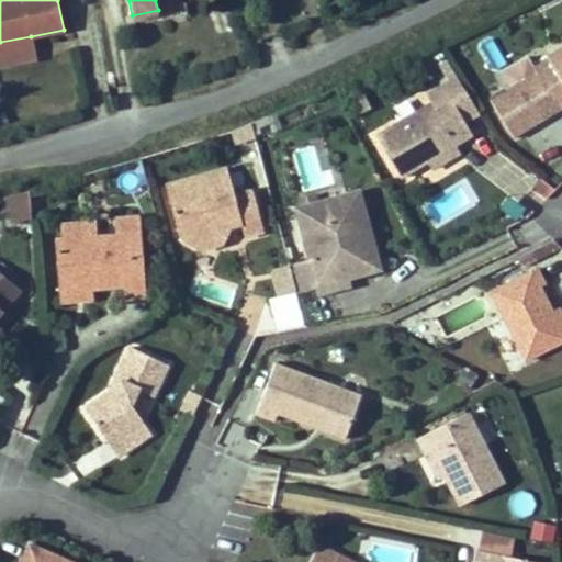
[(159,17),(158,10),(132,15),(134,21),(159,17)]
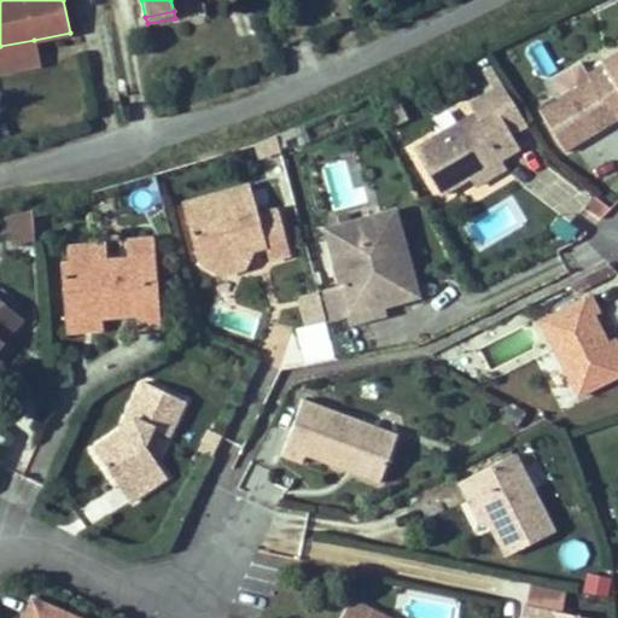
[(0,73),(39,64),(34,40),(0,46),(0,73)]
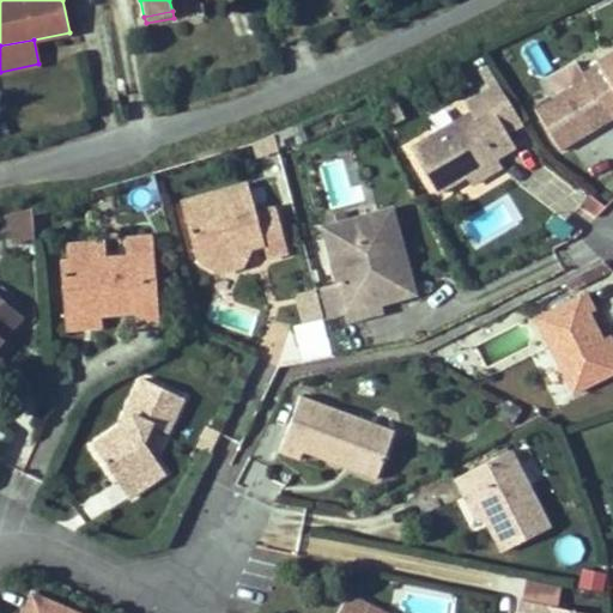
[(612,120),(600,101),(612,92),(612,53),(582,72),(586,78),(534,109),(559,151),(612,120)]
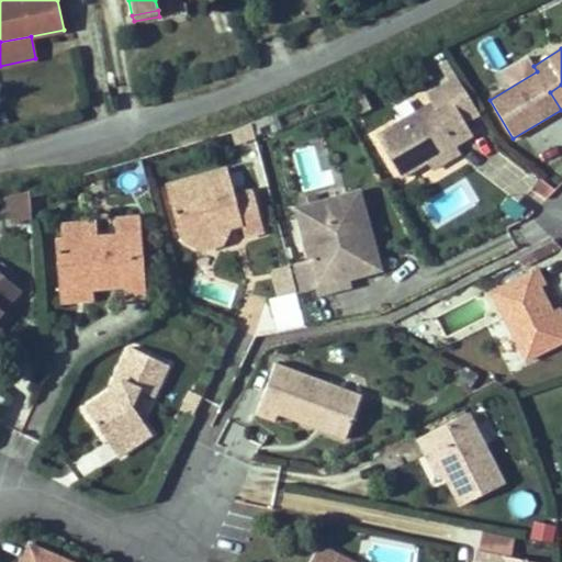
[(479,112),(448,62),(441,65),(451,82),(428,97),(431,102),(434,108),(450,98),(464,121),(479,112)]
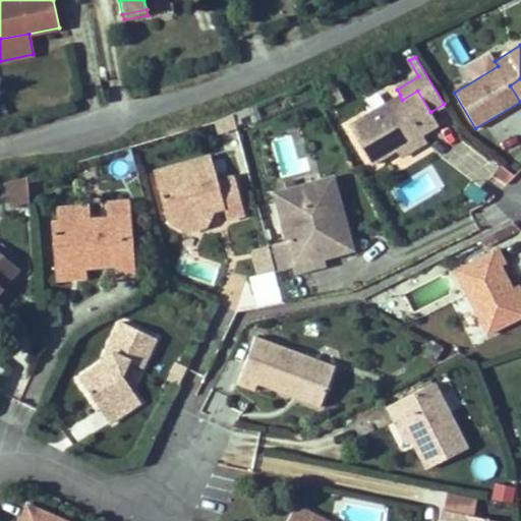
[(520,101),(520,78),(510,85),(520,102),(520,101)]
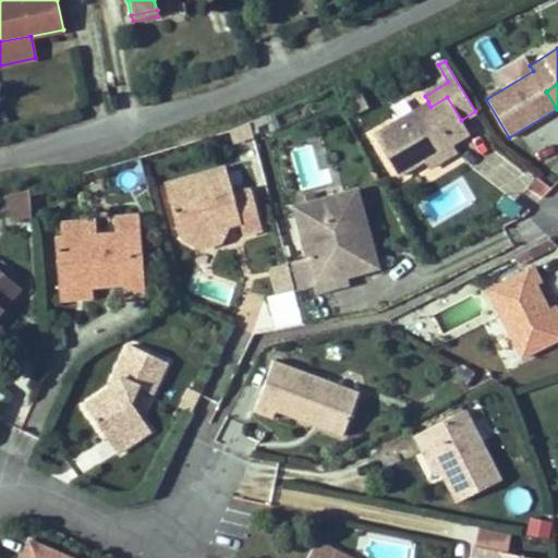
[(366,107),(360,94),(355,97),(353,102),(358,112),(366,107)]
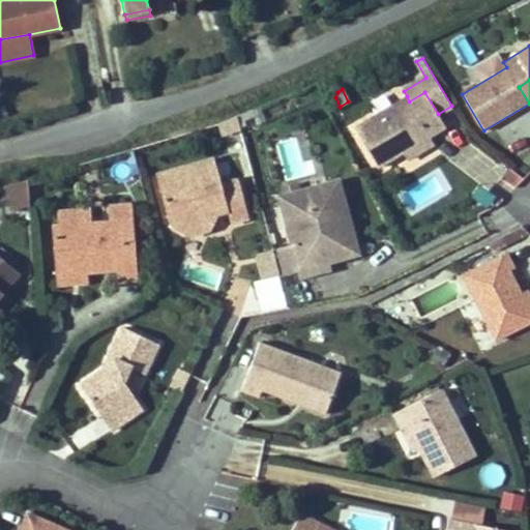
[(445,126),(438,114),(424,92),(409,101),(407,96),(354,128),(377,167),(403,152),(429,136),(445,126)]
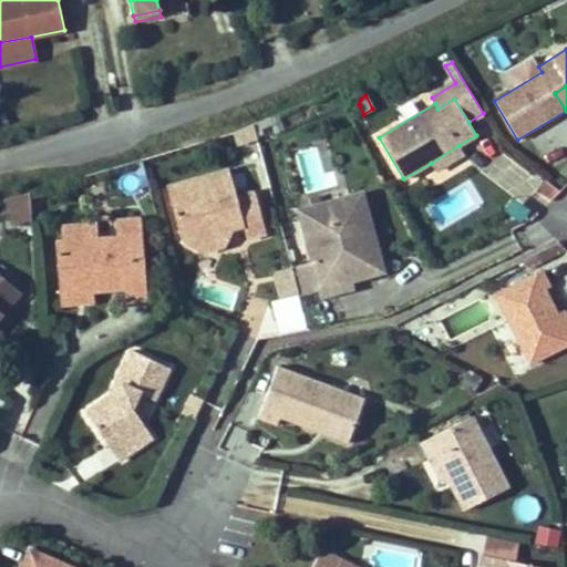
[(257,137),(254,124),(236,132),(239,143),(257,137)]
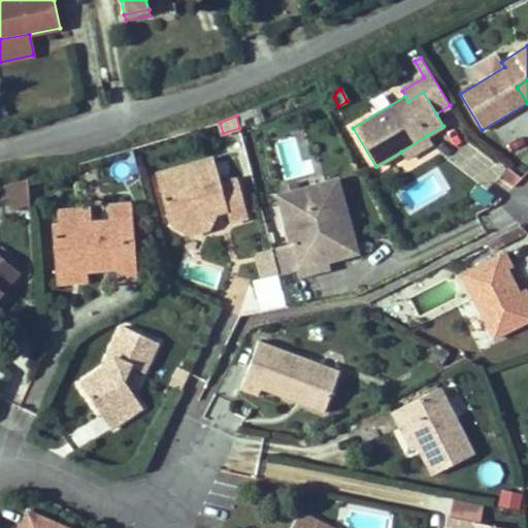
[(405,158),(431,142),(427,135),(401,152),(405,158)]
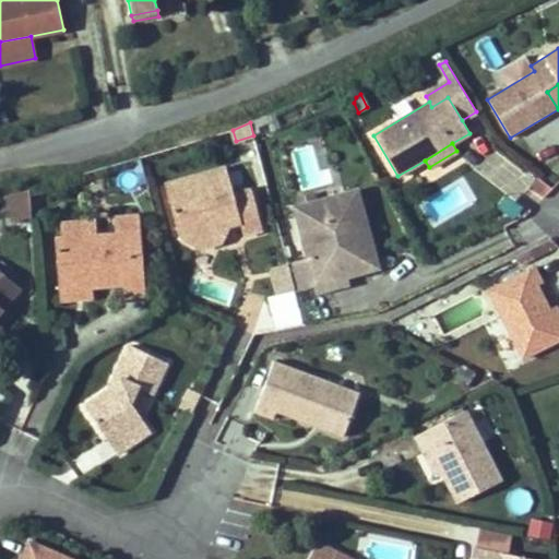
[(263,229),(251,190),(234,195),(226,167),(165,185),(179,235),(197,246),(204,234),(221,242),(229,226),(227,219),(238,216),(240,223),(244,235),(263,229)]
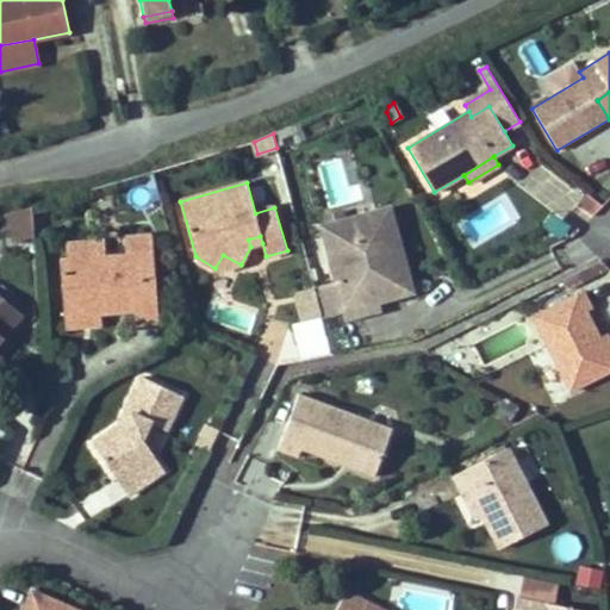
[(603,206),(587,194),(578,206),(593,216),(603,206)]
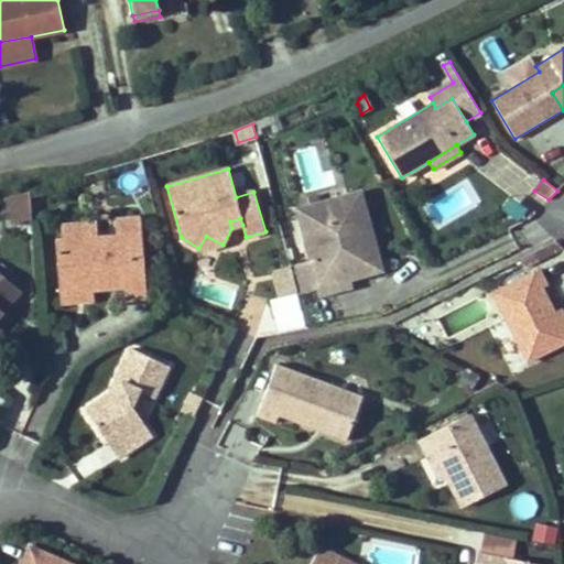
[(462,183),(427,205),(441,225),(475,203),(462,183)]
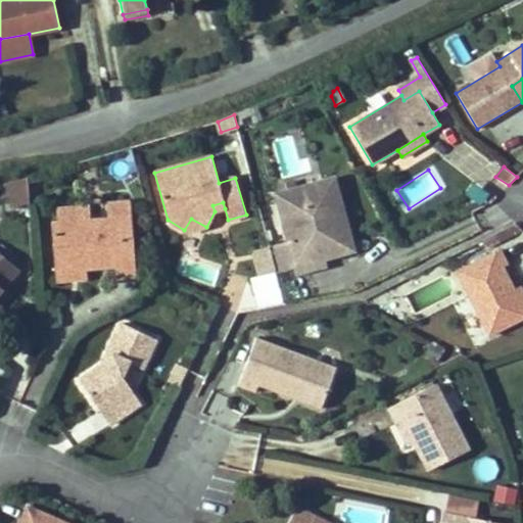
[(30,203),(28,177),(0,184),(0,195),(9,193),(13,204),(30,203)]
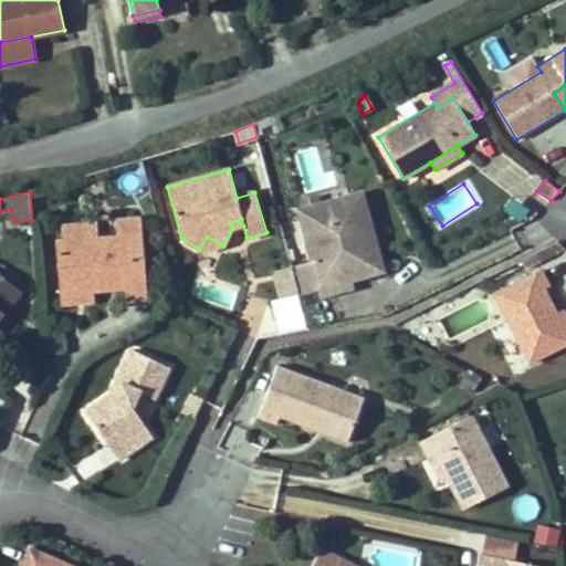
[(371,273),(356,217),(366,213),(360,194),(320,205),(317,196),(302,200),(304,209),(300,210),(313,261),(292,266),(300,293),(321,287),(322,293),(341,289),(338,282),(348,280),(371,273)]
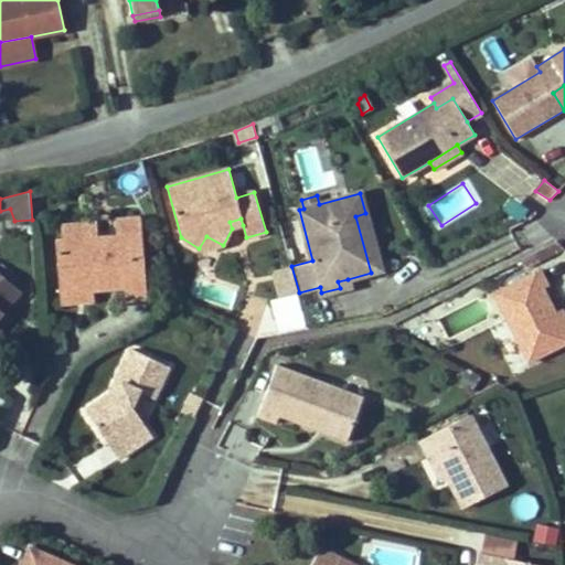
[(509,199),(501,216),(520,224),(528,206),(509,199)]
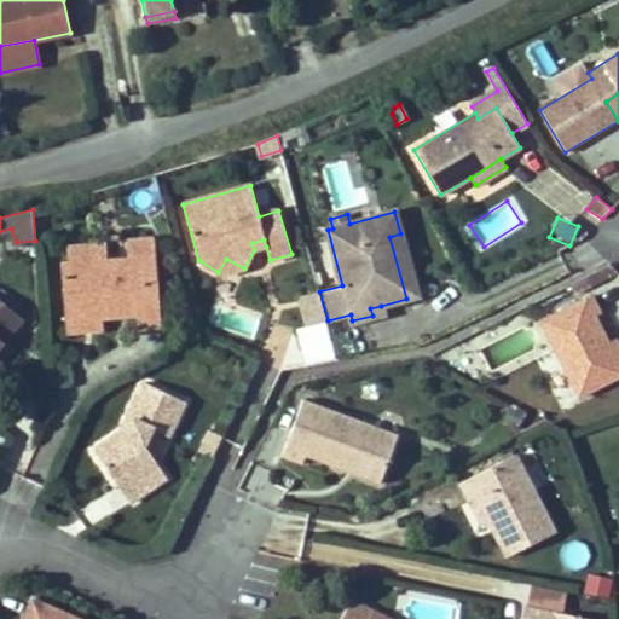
[(418,295),(400,233),(389,237),(406,299),(418,295)]
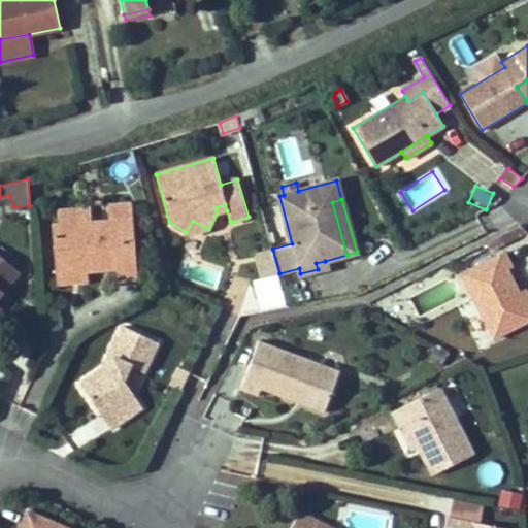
[(137,275),(132,204),(108,205),(109,221),(92,222),(58,225),(52,225),(55,272),(88,270),(117,268),(118,276),(137,275)]
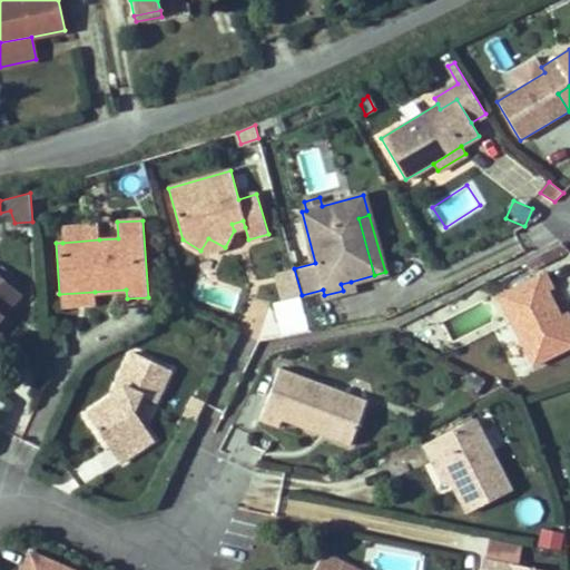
[(245,227),(243,220),(232,224),(234,231),(245,227)]
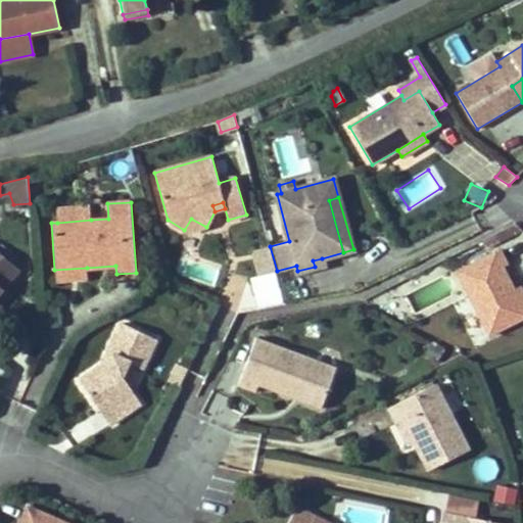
[(91,220),(90,206),(56,208),(57,223),(91,220)]
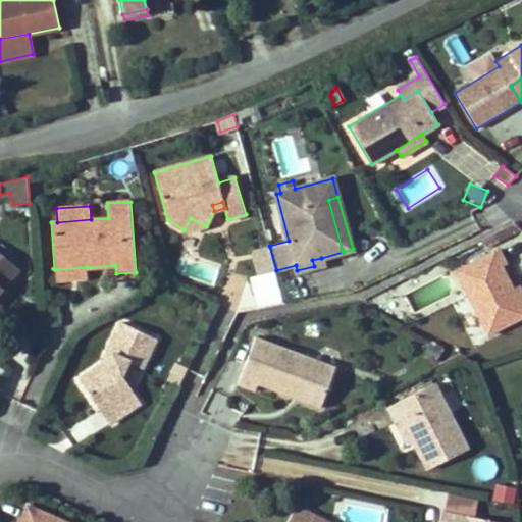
[(206,226),(191,218),(184,229),(188,231),(206,226)]
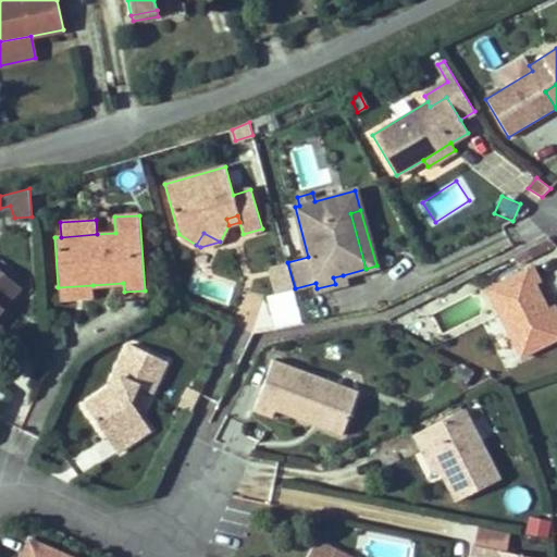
[(519,263),(556,245),(548,237),(515,255),(519,263)]
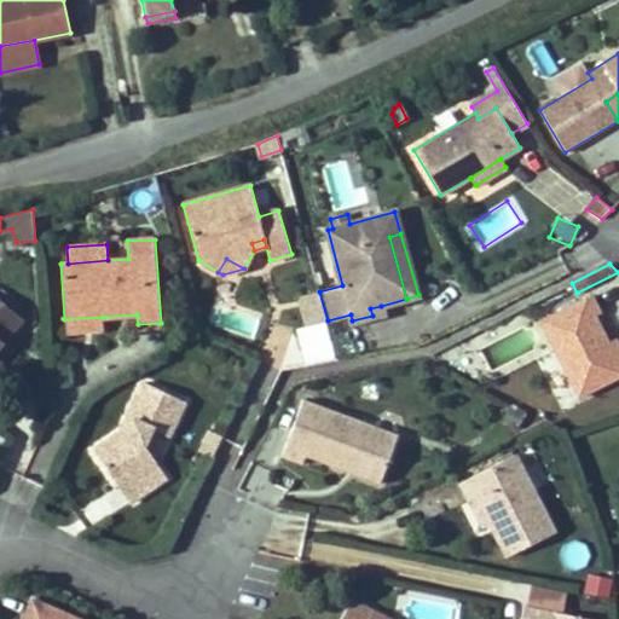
[(328,320),(319,291),(301,296),(308,325),(328,320)]
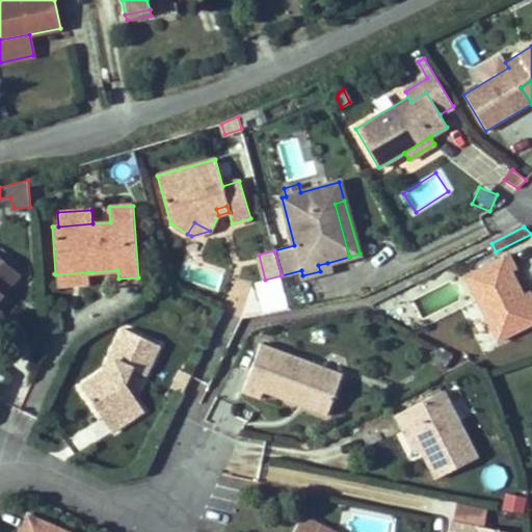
[(531,312),(524,295),(511,271),(516,269),(508,254),(464,275),(498,341),(531,323),(531,312)]
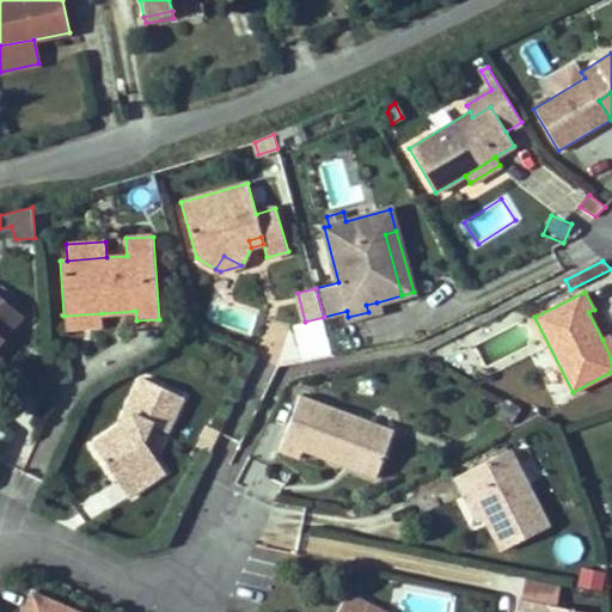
[(0,340),(4,337),(23,314),(0,295),(0,340)]
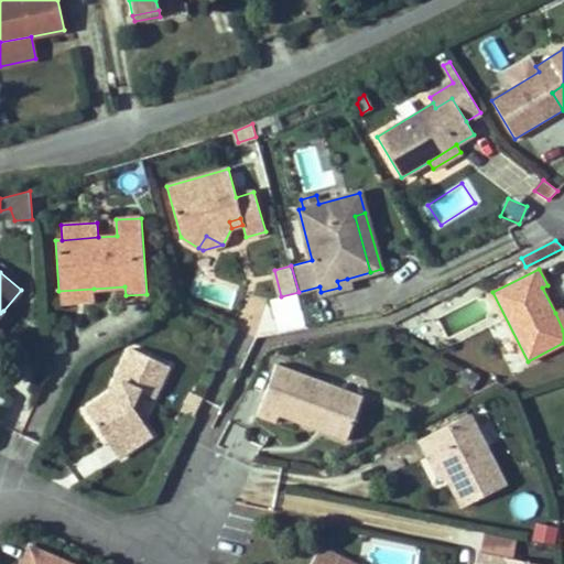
[(349,285),(347,279),(337,281),(339,288),(349,285)]
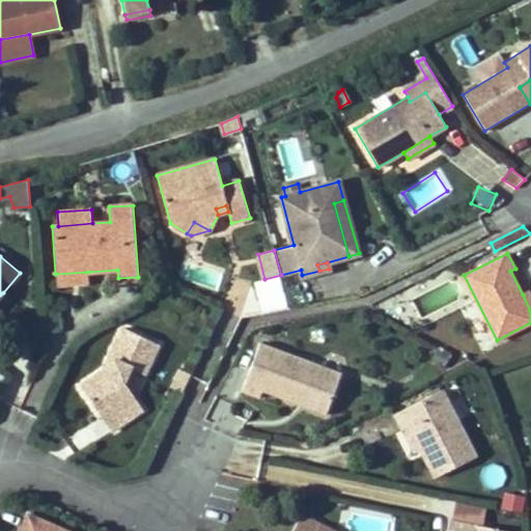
[(89,282),(88,272),(55,274),(56,284),(89,282)]
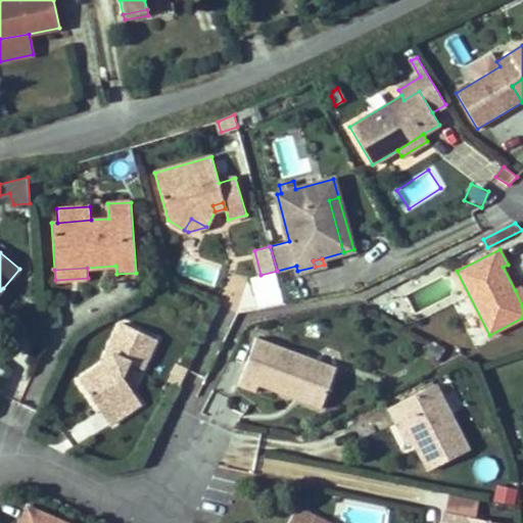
[(0,304),(9,294),(3,288),(0,290),(0,304)]
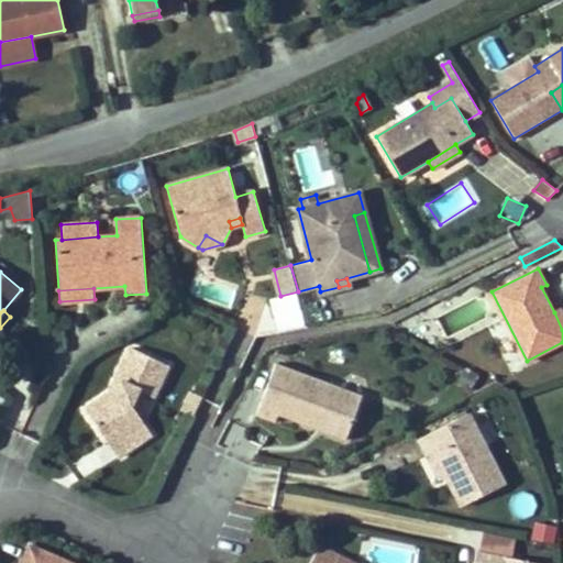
[(64,345),(62,327),(48,332),(51,351),(64,345)]
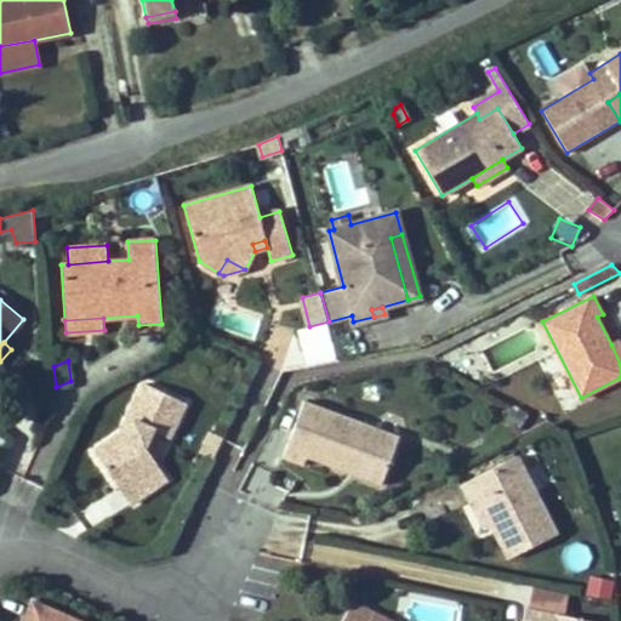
[(170,438),(186,403),(144,383),(127,417),(134,421),(126,437),(120,433),(93,451),(120,490),(121,490),(142,477),(151,490),(167,479),(144,446),(153,429),(170,438)]
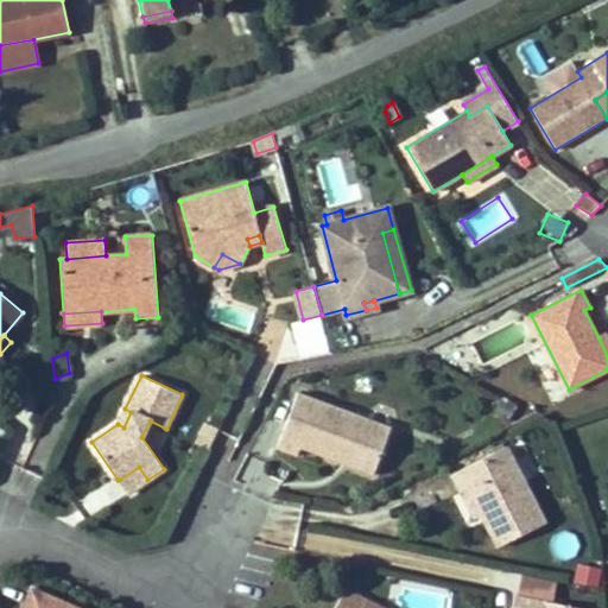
[(391,426),(298,392),(277,448),(297,456),(301,448),(339,462),(341,456),(349,460),(348,466),(373,475),(391,426)]
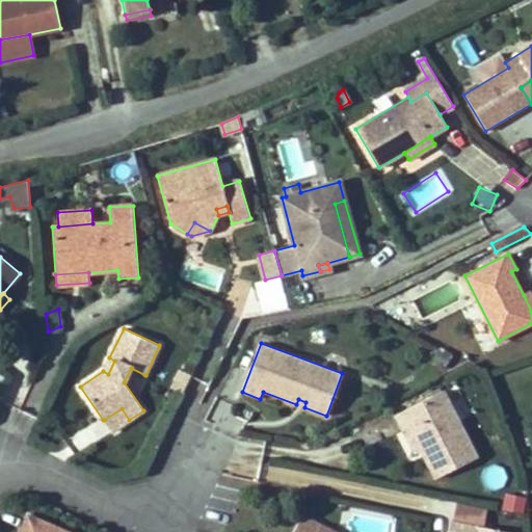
[(444,368),(452,353),(440,347),(432,362),(444,368)]
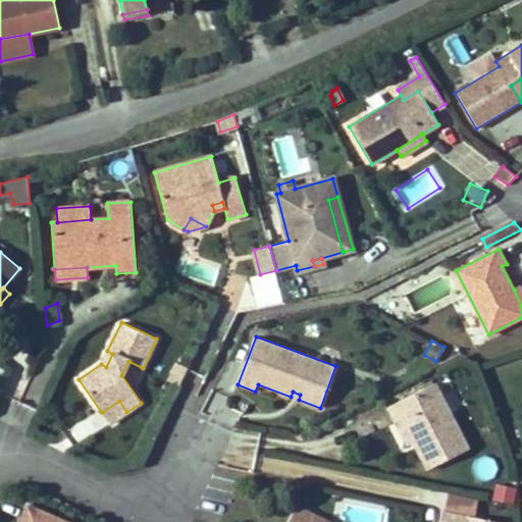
[(106,367),(112,354),(107,351),(101,364),(106,367)]
